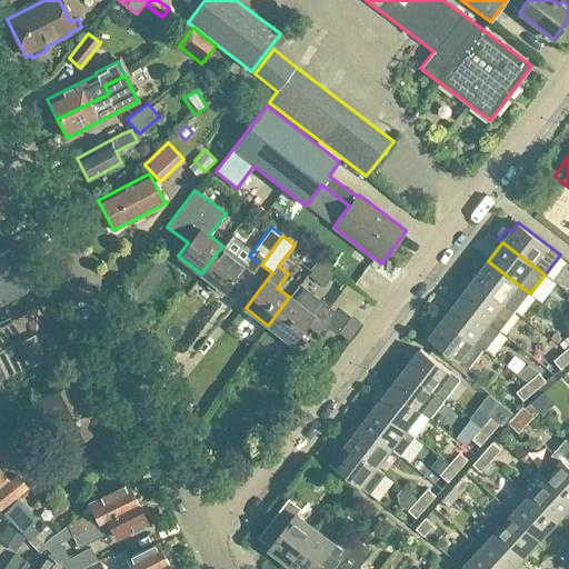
[(225,291),(246,263),(222,246),(201,273),(225,291)]
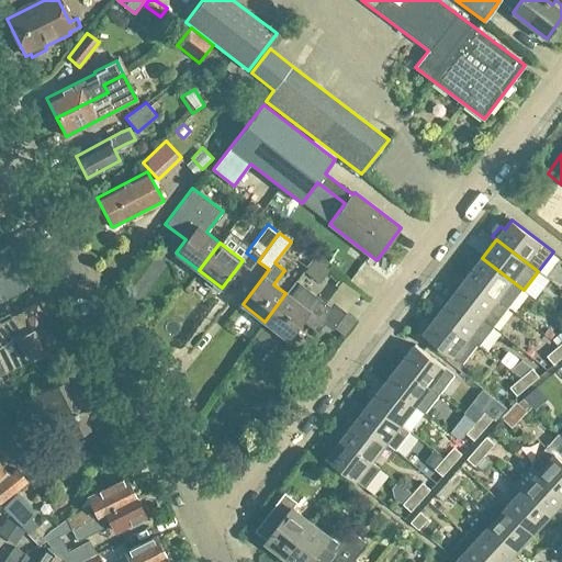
[(0,273),(18,265),(8,246),(0,249),(0,273)]
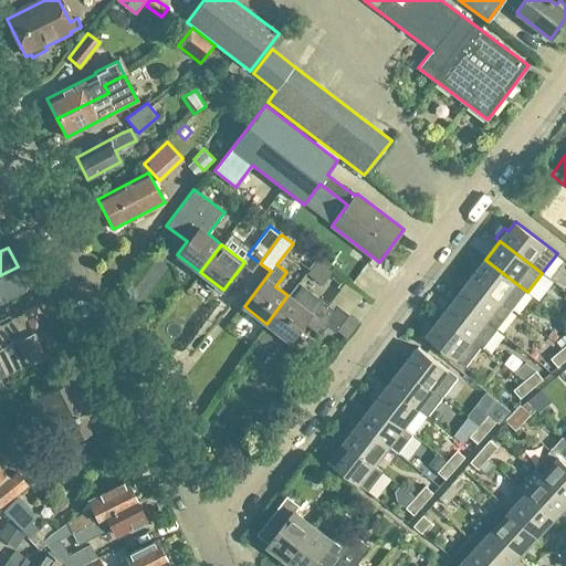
[(320,259),(307,273),(321,284),(333,269),(320,259)]
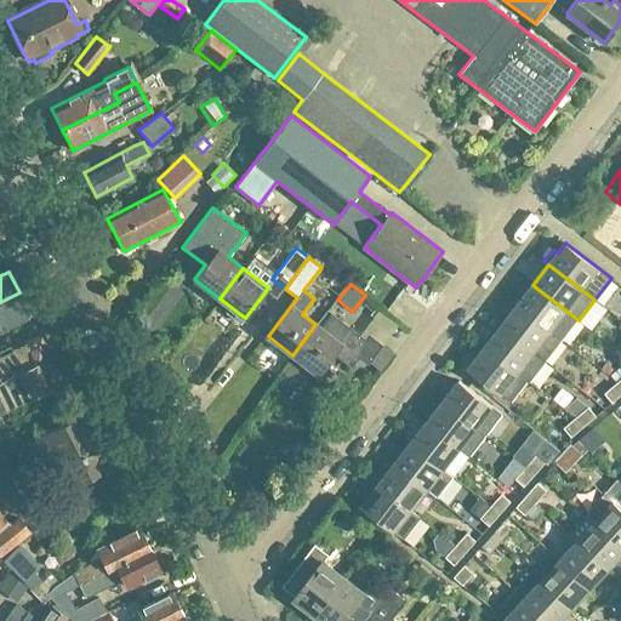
[(579,320),(533,285),(517,306),(551,331),(559,339),(562,341),(579,320)]
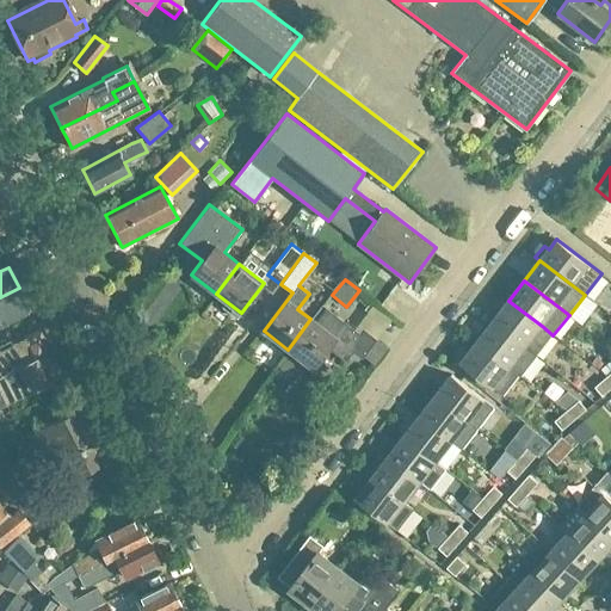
[(0,322),(20,313),(30,308),(19,288),(0,297),(0,322)]
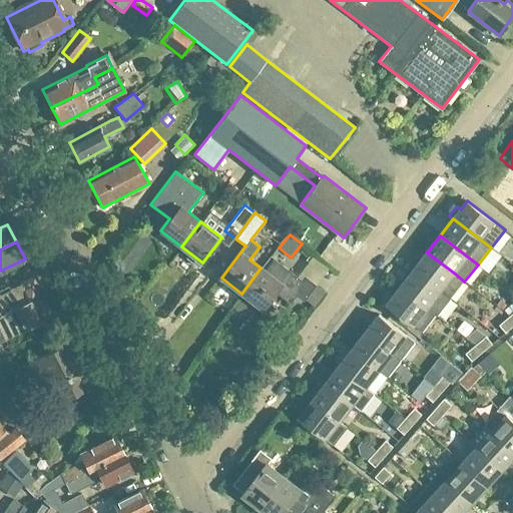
[(449,297),(451,298),(464,282),(462,280),(455,274),(427,252),(414,270),(449,297)]
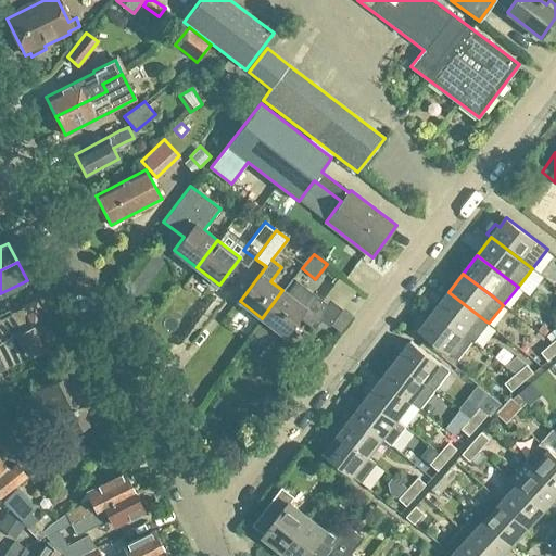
[(328,304),(293,277),(282,290),(262,318),(285,335),(300,314),(314,325),(320,316),(331,324),(343,308),(331,300),(328,304)]
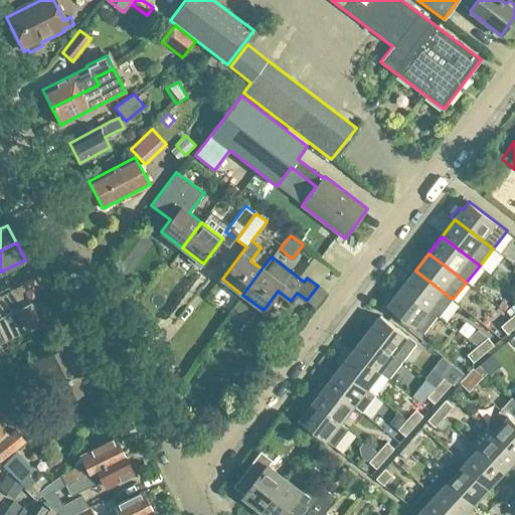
[(451,298),(415,271),(402,288),(438,316),(439,317),(453,299),(451,298)]
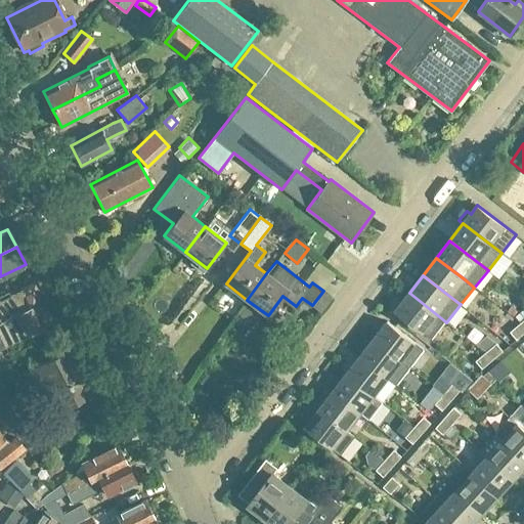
[(0,323),(44,302),(37,288),(35,284),(0,301),(0,323)]
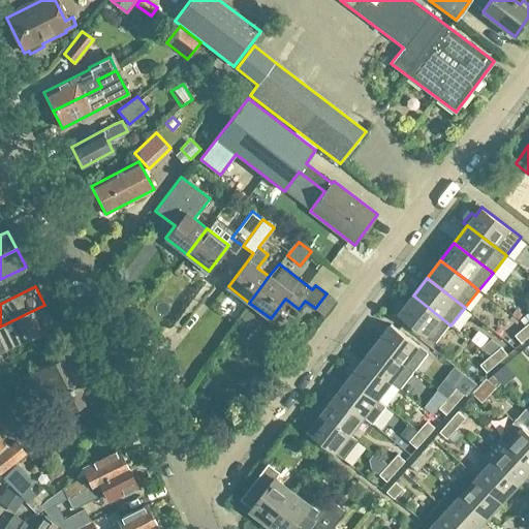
[(436,343),(449,324),(413,296),(399,314),(436,343)]
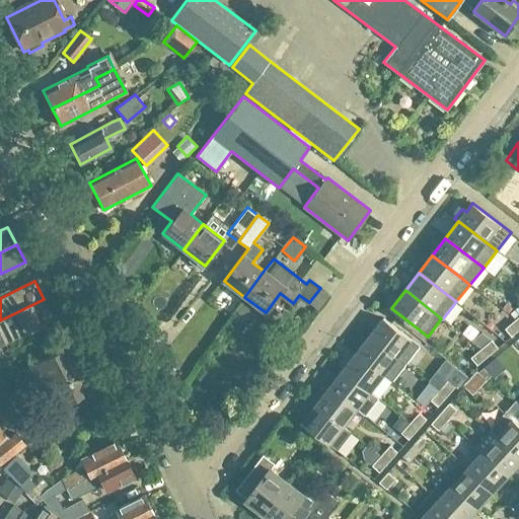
[(0,343),(53,317),(44,299),(0,320),(0,343)]
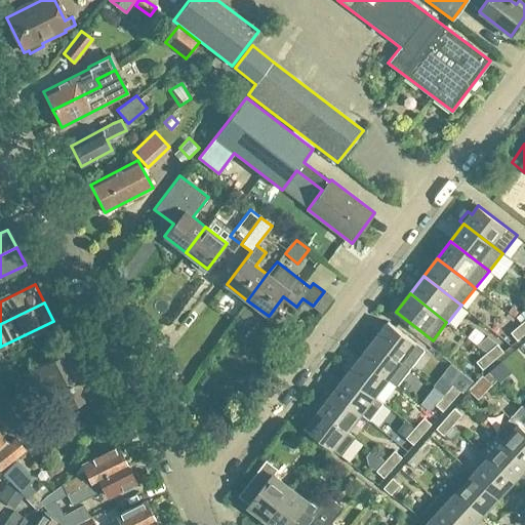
[(247,309),(239,320),(245,325),(253,314),(247,309)]
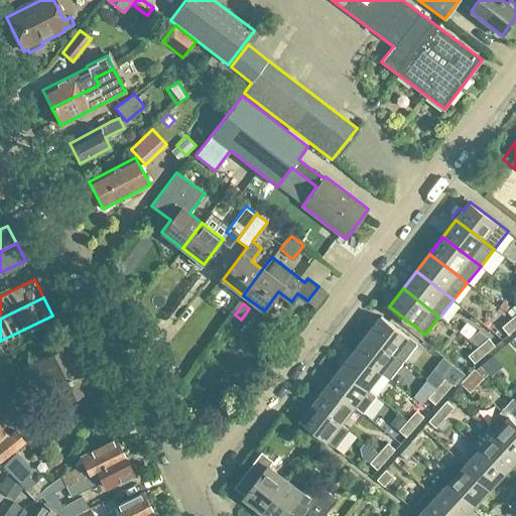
[(417,344),(409,338),(381,316),(368,334),(404,362),(417,344)]
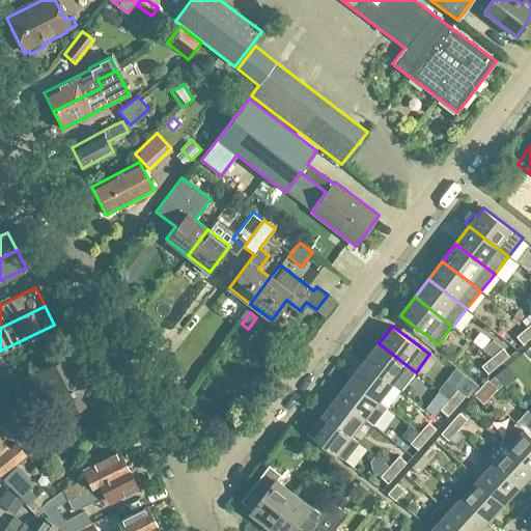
[(524,344),(530,337),(530,331),(528,328),(516,336),(524,344)]
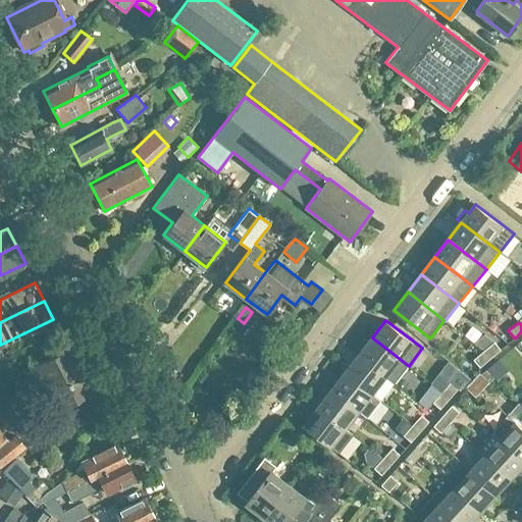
[(395,383),(409,366),(372,337),(358,356),(364,360),(386,377),(395,383)]
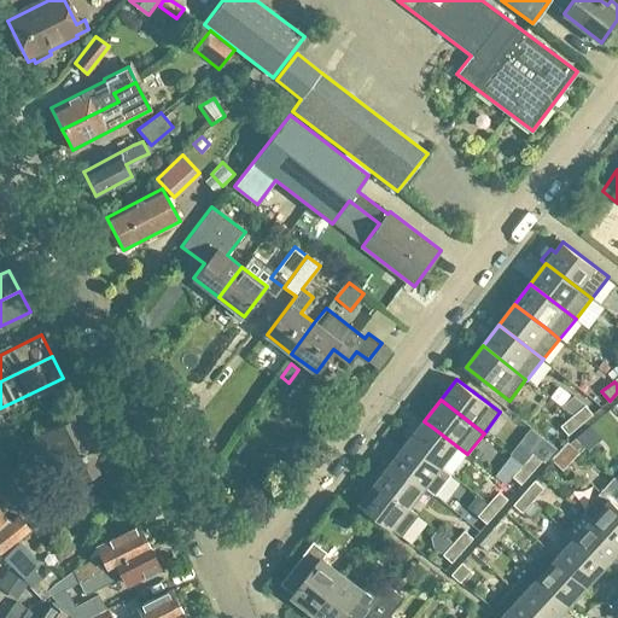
[(586,404),(573,415),(581,425),(594,414),(586,404)]
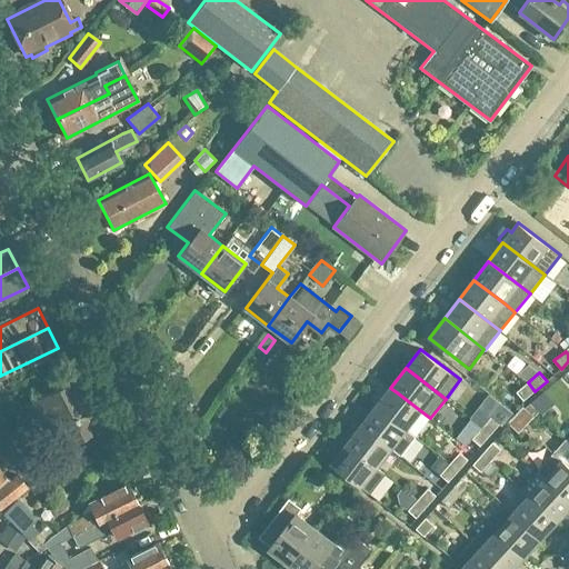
[(100,430),(81,392),(75,380),(29,403),(39,422),(53,416),(69,446),(100,430)]
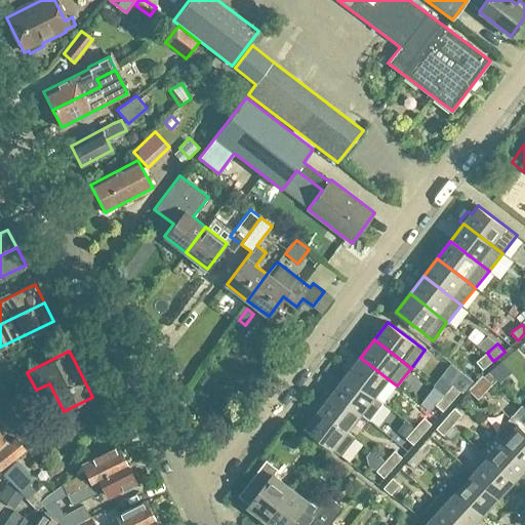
[(483,369),(493,361),(487,353),(477,362),(483,369)]
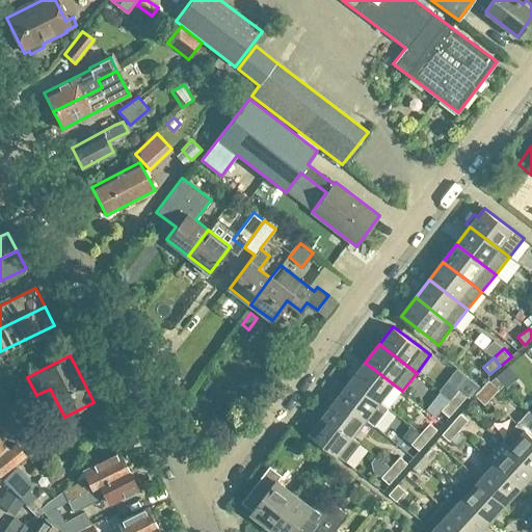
[(394,384),(371,367),(365,363),(351,380),(380,402),(394,384)]
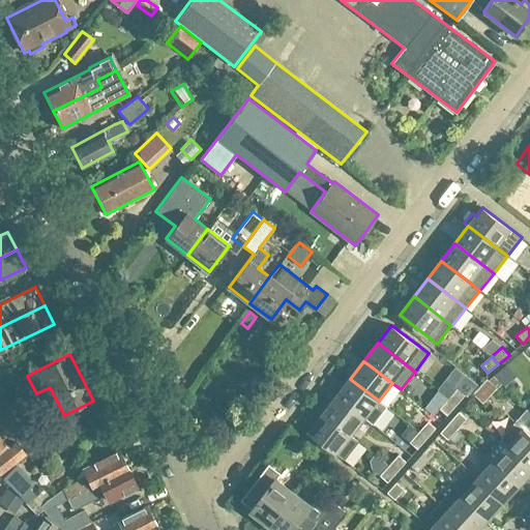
[(387,408),(379,401),(350,379),(336,396),(365,418),(374,425),(387,408)]
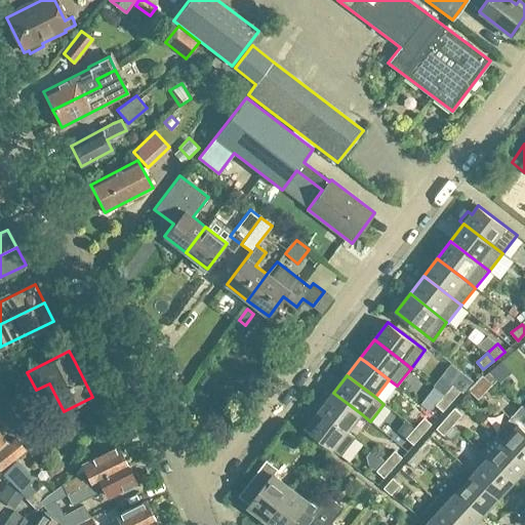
[(454,385),(445,395),(452,401),(461,391),(454,385)]
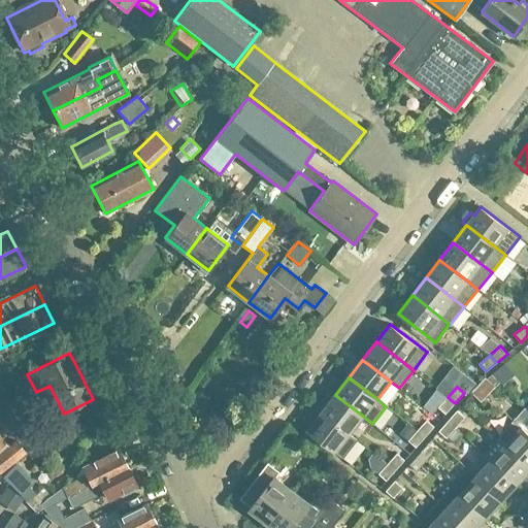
[(351,434),(364,417),(335,395),(322,413),(351,434)]
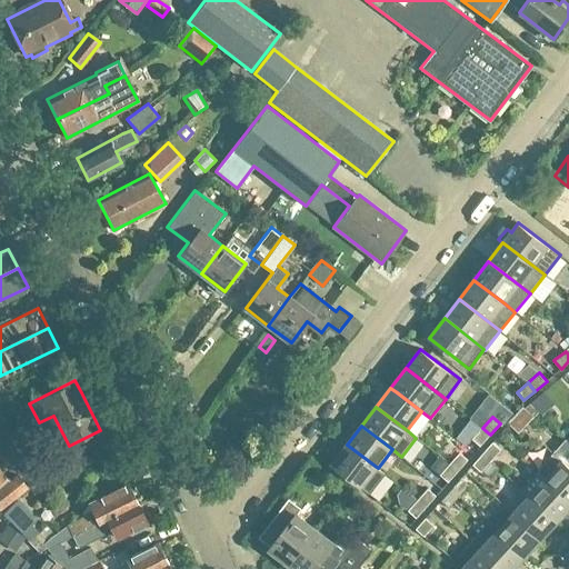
[(480,446),(490,435),(482,428),(472,439),(480,446)]
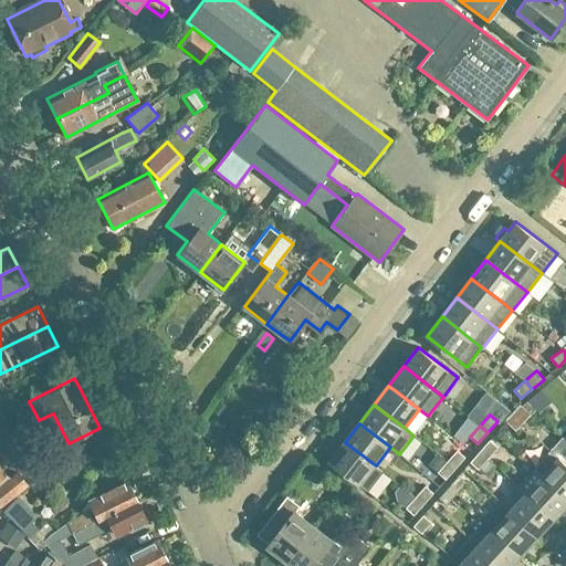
[(490,440),(480,451),(489,459),(499,448),(490,440)]
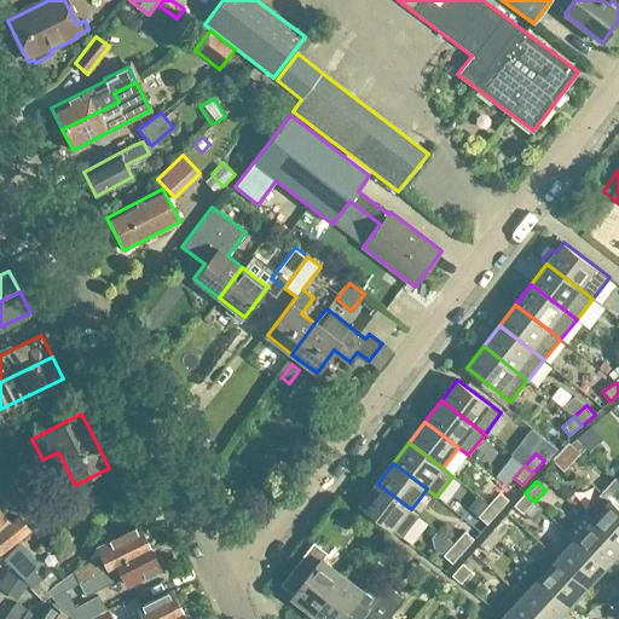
[(418,515),(411,509),(377,484),(360,505),(403,537),(418,515)]
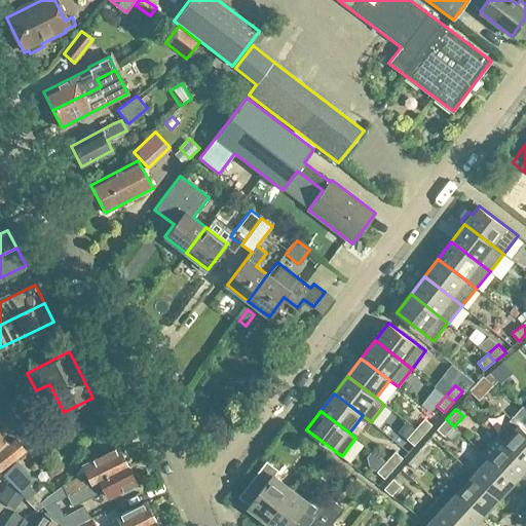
[(425,418),(416,428),(423,436),(433,425),(425,418)]
